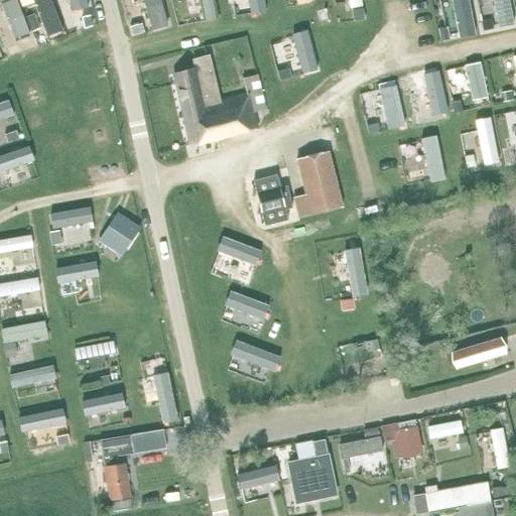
[(0,0),(0,35),(16,30),(6,0),(0,0)]
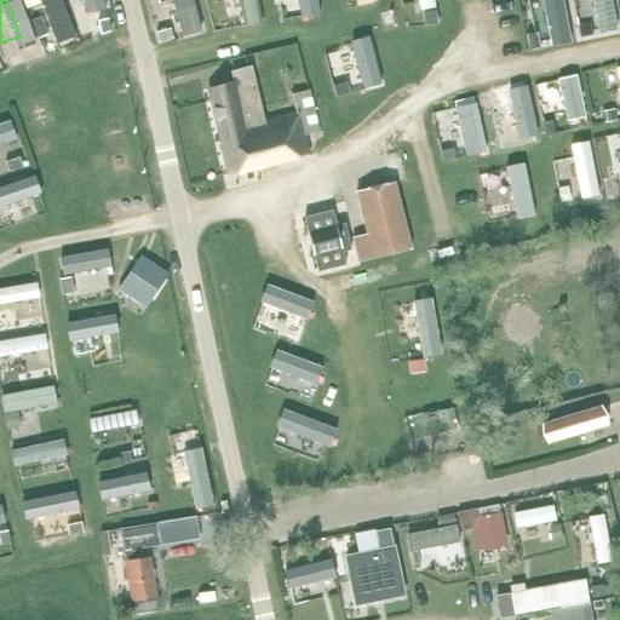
[(24,0),(10,0),(13,10),(27,6),(24,0)]
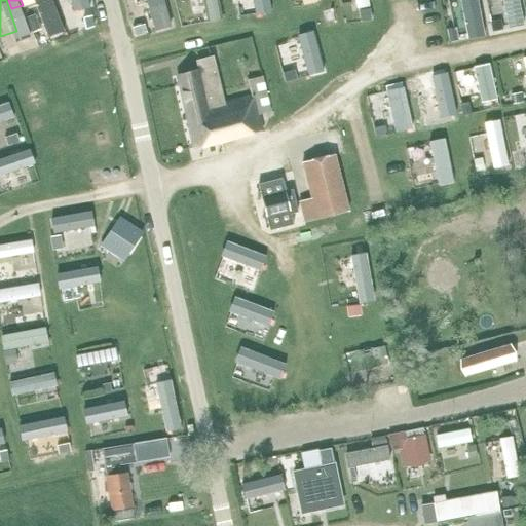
[(48,0),(50,20),(78,16),(75,0),(48,0)]
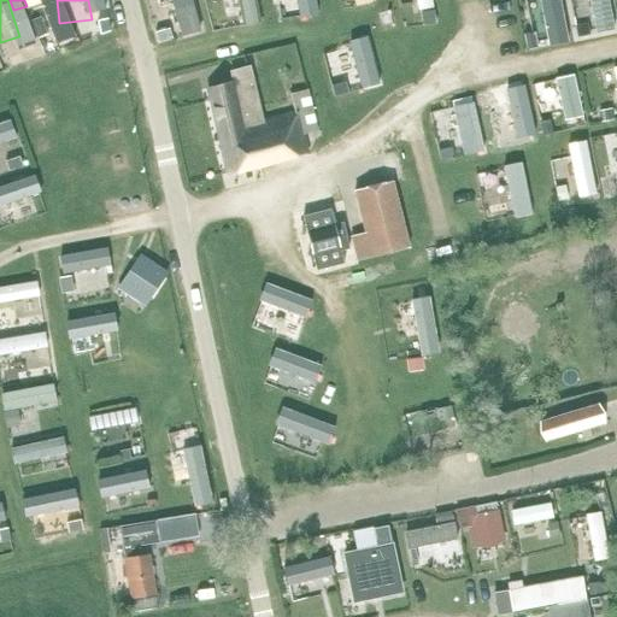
[(210,0),(212,15),(229,12),(230,19),(246,17),(242,0),(210,0)]
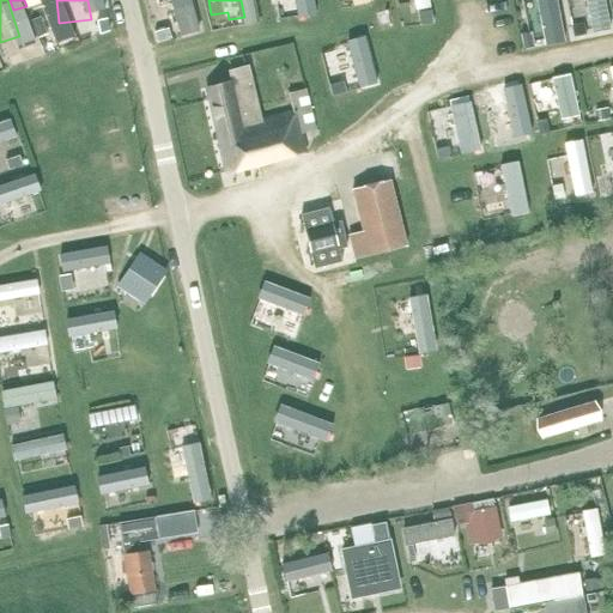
[(532,0),(539,28),(553,24),(547,0),(532,0)]
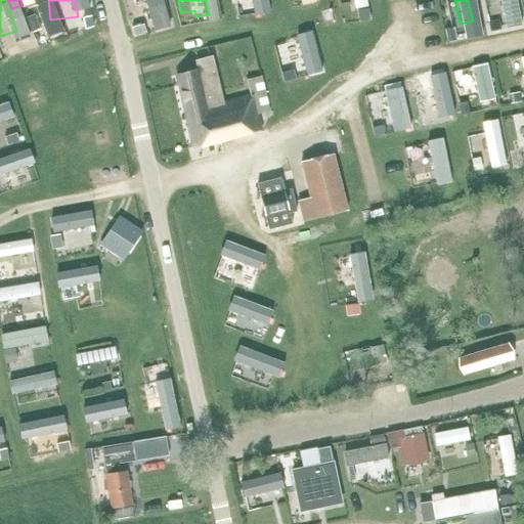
[(489,0),(494,15),(507,12),(503,0),(489,0)]
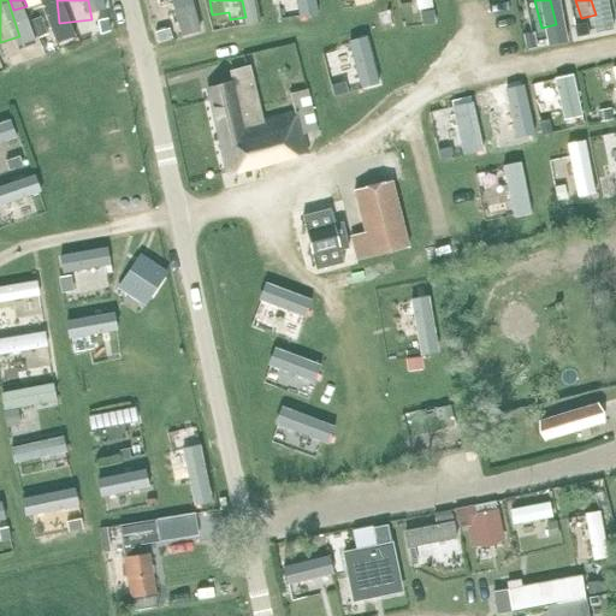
[(290,7),(278,9),(279,18),(291,18),(290,7)]
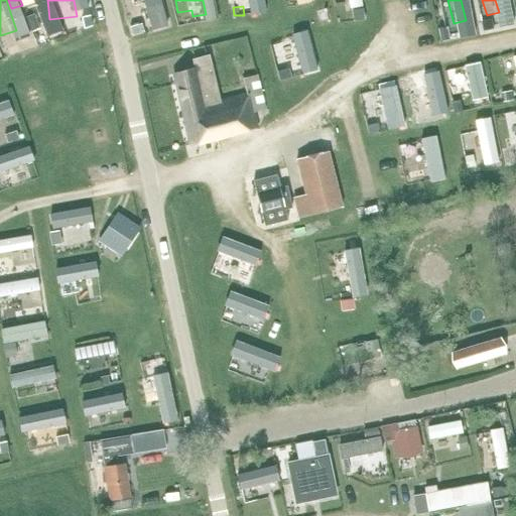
[(363,7),(353,9),(354,19),(365,17),(363,7)]
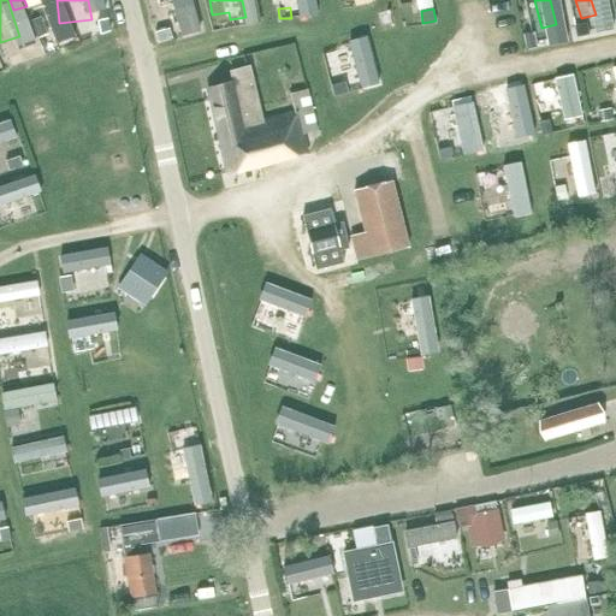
[(37,37),(46,34),(40,17),(31,21),(37,37)]
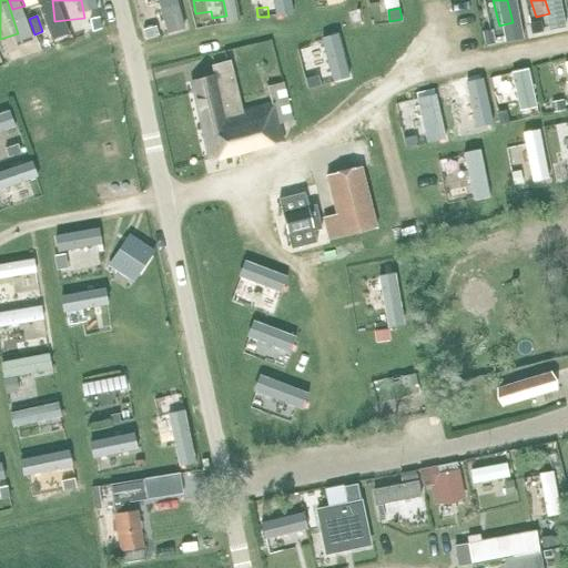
[(97,18),(85,20),(89,33),(99,29),(97,18)]
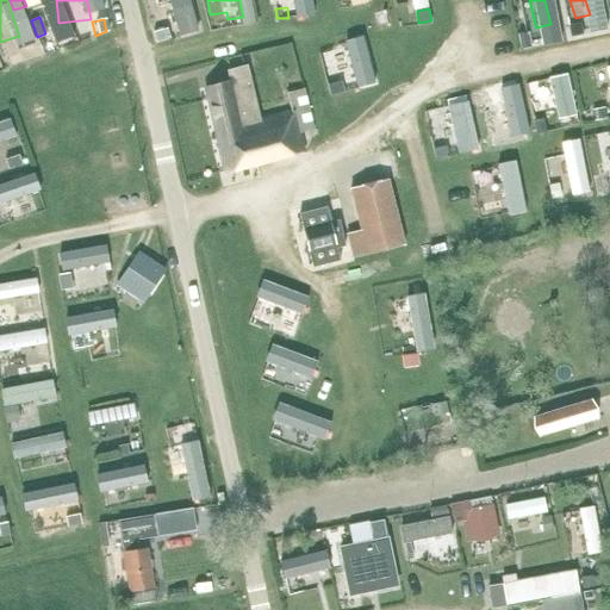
[(583,35),(580,25),(568,27),(571,37),(583,35)]
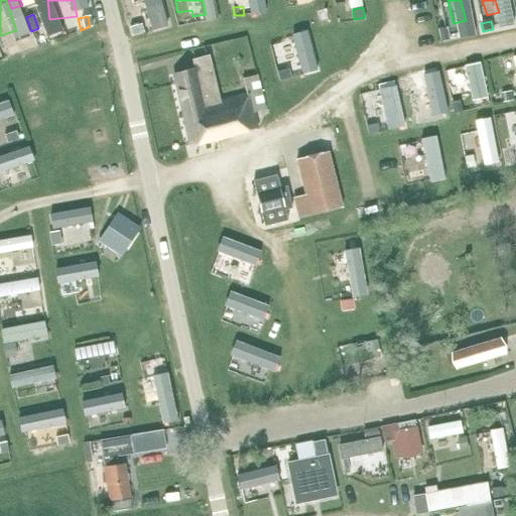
[(132,34),(143,31),(141,23),(130,27),(132,34)]
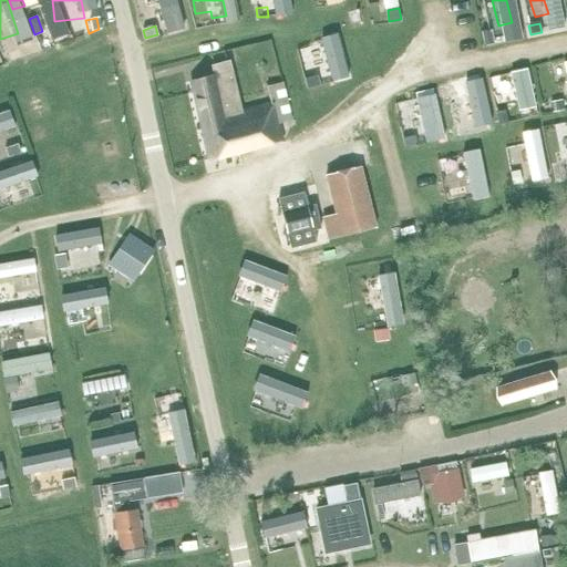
[(491,31),(481,32),(483,45),(493,43),(491,31)]
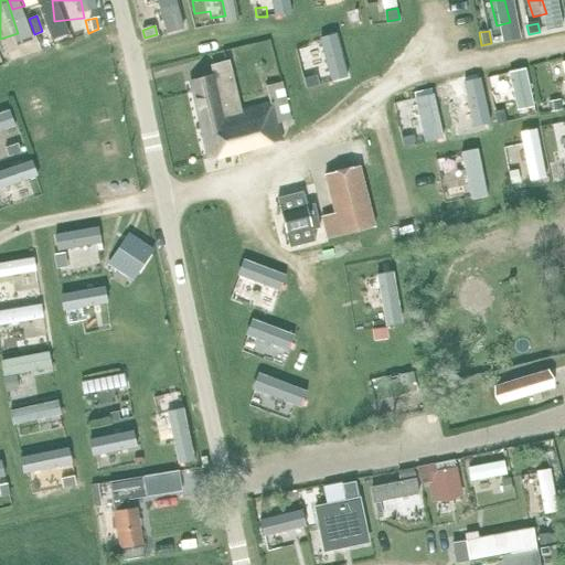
[(18,50),(8,54),(10,61),(21,57),(18,50)]
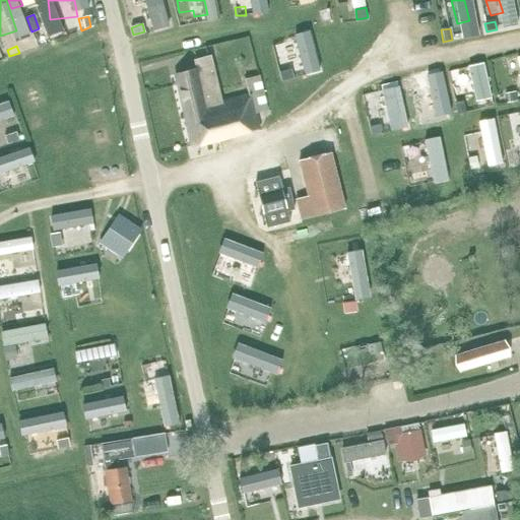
[(510,86),(519,85),(519,50),(506,53),(510,86)]
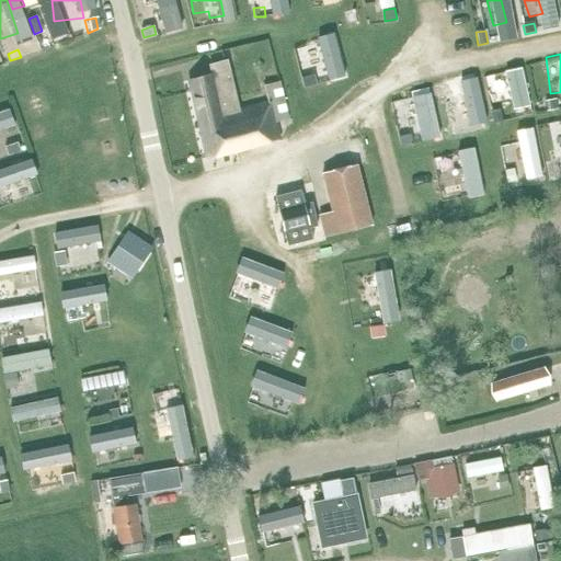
[(190,80),(207,157),(279,140),(276,124),(288,122),(279,83),(264,87),(268,104),(239,111),(228,63),(210,66),(213,75),(190,80)]
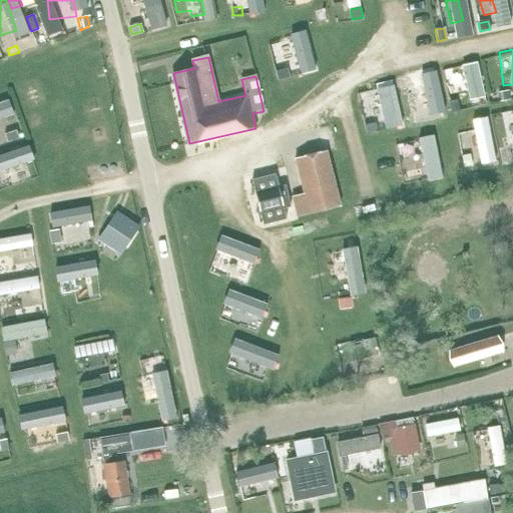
[(287,77),(284,70),(275,72),(277,80),(287,77)]
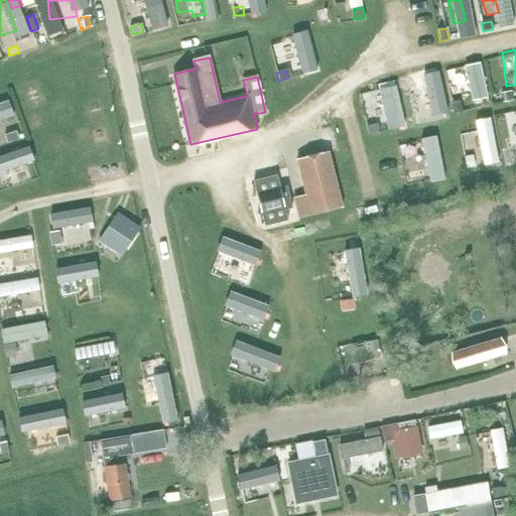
[(408,89),(406,77),(398,78),(401,91),(408,89)]
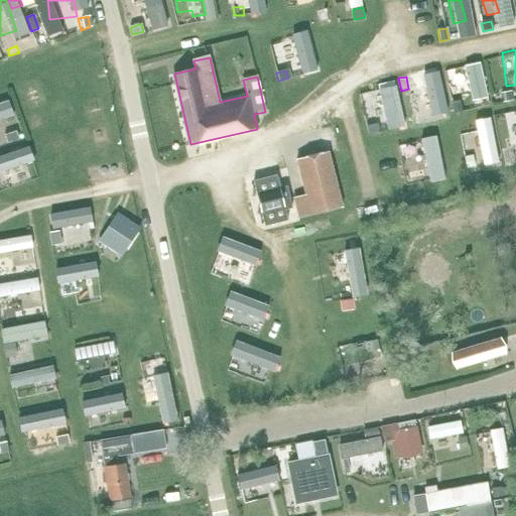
[(502,103),(512,101),(510,92),(500,94),(502,103)]
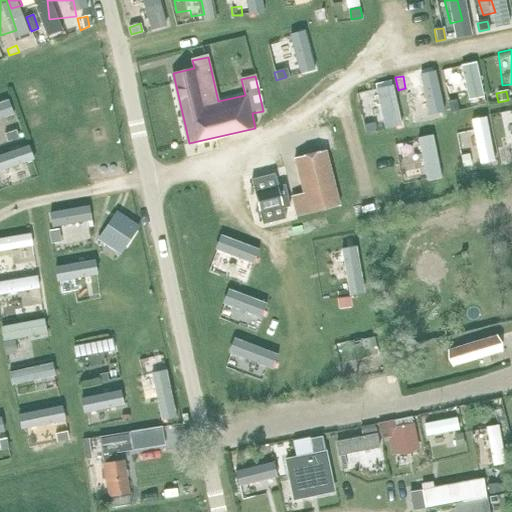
[(456,98),(448,100),(450,111),(458,109),(456,98)]
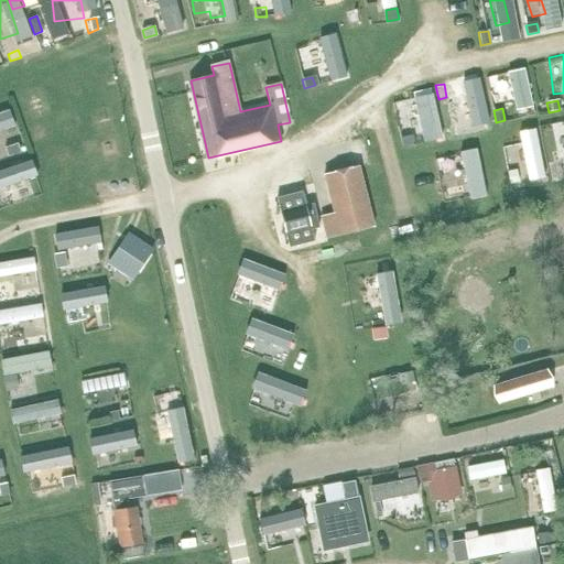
[(412,136),(401,138),(402,147),(414,144),(412,136)]
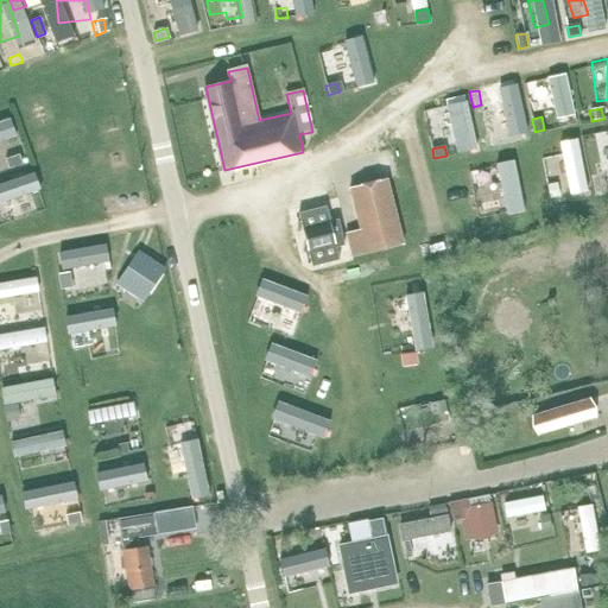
[(21,164),(18,154),(5,159),(8,169),(21,164)]
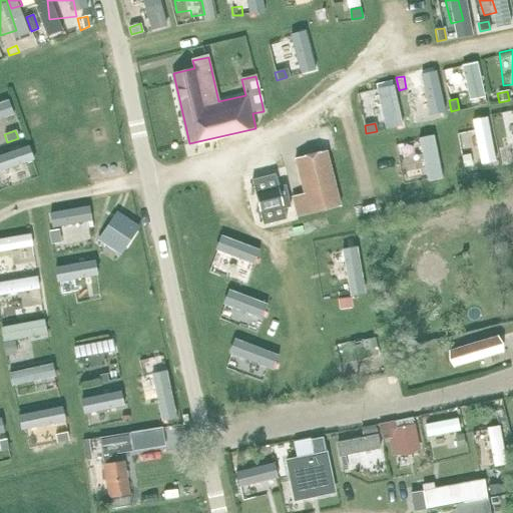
[(416,144),(393,145),(394,165),(416,164),(416,144)]
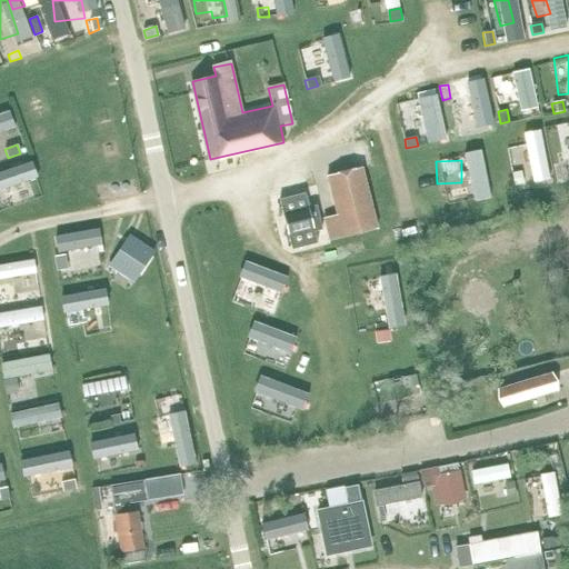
[(377,229),(361,168),(327,177),(337,216),(323,219),(329,240),(377,229)]
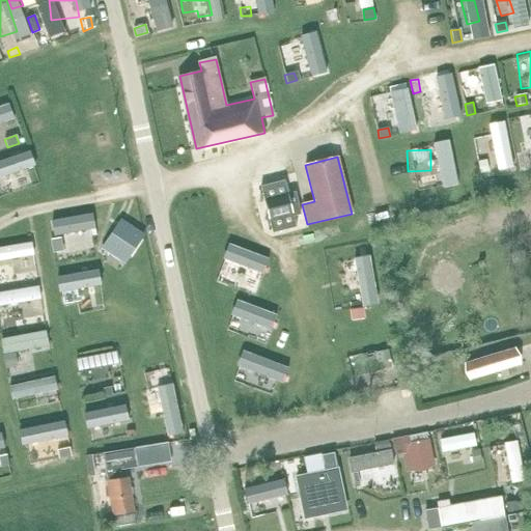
[(486,162),(478,164),(480,174),(488,172),(486,162)]
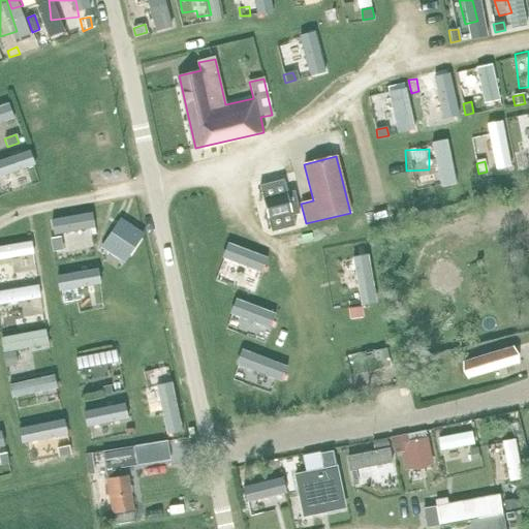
[(290,216),(298,214),(292,191),(285,193),(282,180),(258,185),(270,231),(293,226),(290,216)]
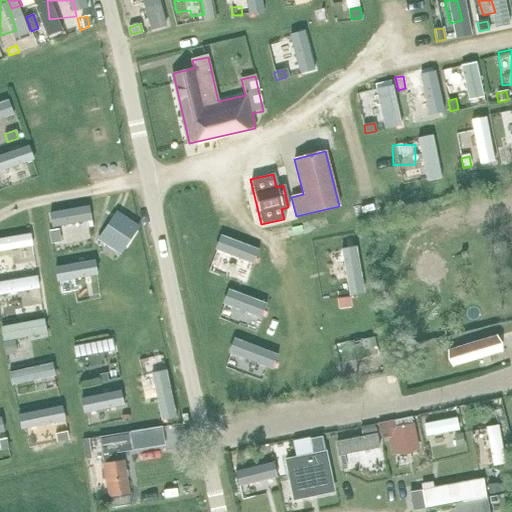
[(98,232),(122,247),(136,227),(113,212),(98,232)]
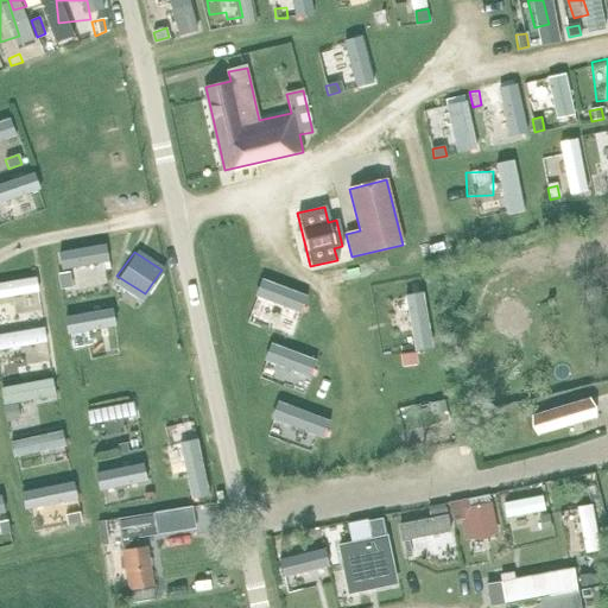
[(69,272),(58,273),(61,289),(71,287),(69,272)]
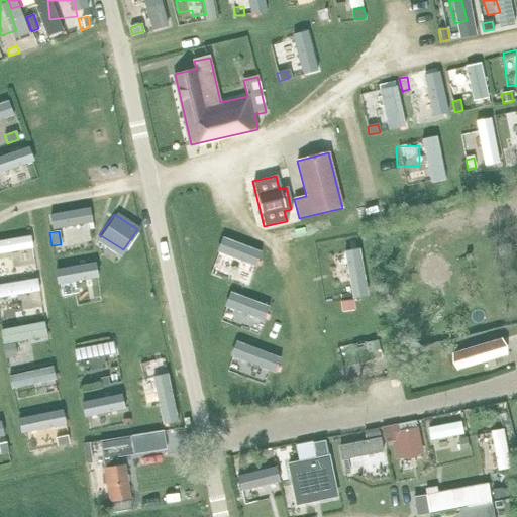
[(20,234),(0,235),(0,249),(21,249),(20,234)]
